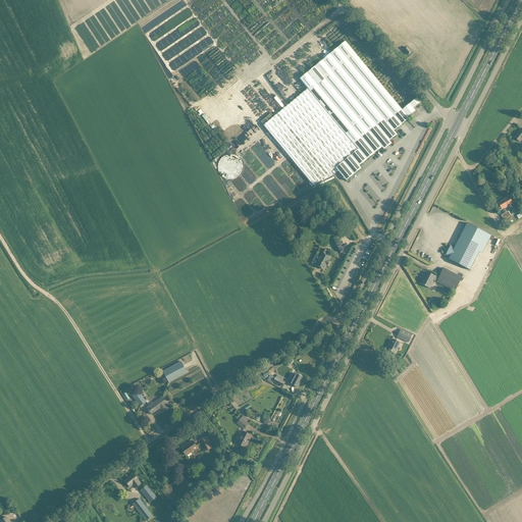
[(416,111),(414,108),(421,102),(419,100),(405,112),(346,41),(300,79),(308,89),(263,125),(314,186),(335,168),(347,180),(362,168),(358,163),(396,132),(394,129),(416,111)]
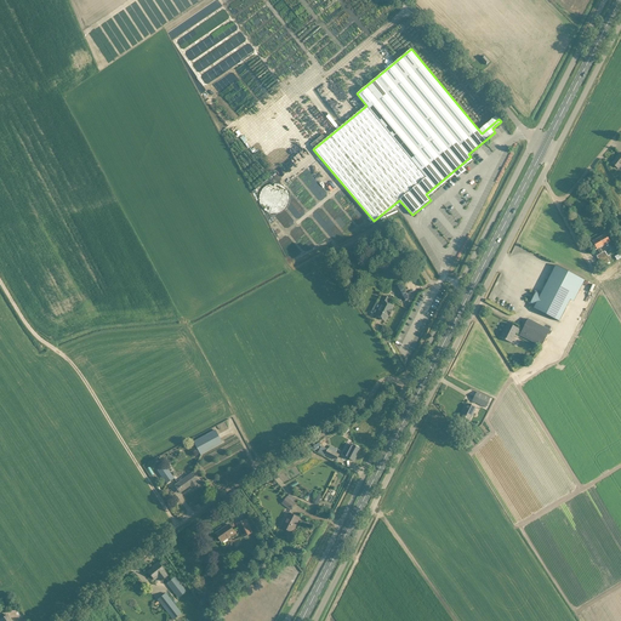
[(602,252),(599,249),(610,243),(609,239),(605,234),(588,244),(593,251),(597,250),(599,254),(596,256),(602,265),(599,266),(600,269),(604,267),(604,266),(610,262),(608,260),(611,257),(610,255),(608,256),(604,251),(602,252)]
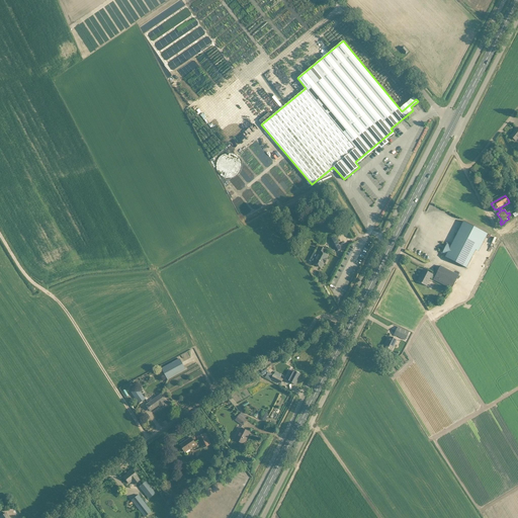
[(488,234),(463,222),(451,246),(447,244),(442,253),(446,255),(445,257),(466,268),(476,250),(479,251),(488,234)]
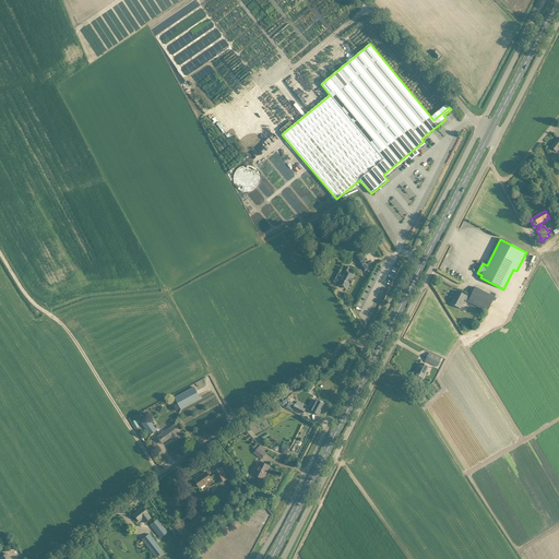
[(366,265),(361,257),(356,259),(360,269),(366,265)]
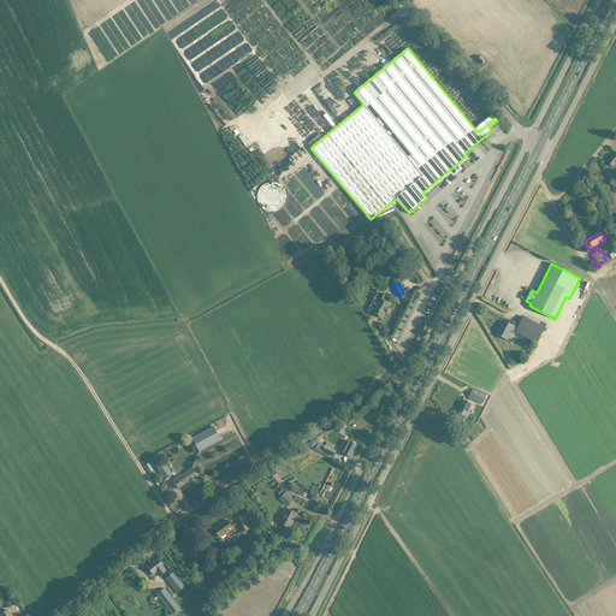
[(389,307),(390,303),(384,301),(386,296),(383,294),(380,298),(380,300),(379,302),(374,300),(371,304),(377,308),(373,313),(383,318),(385,313),(386,314),(390,308),(389,307)]
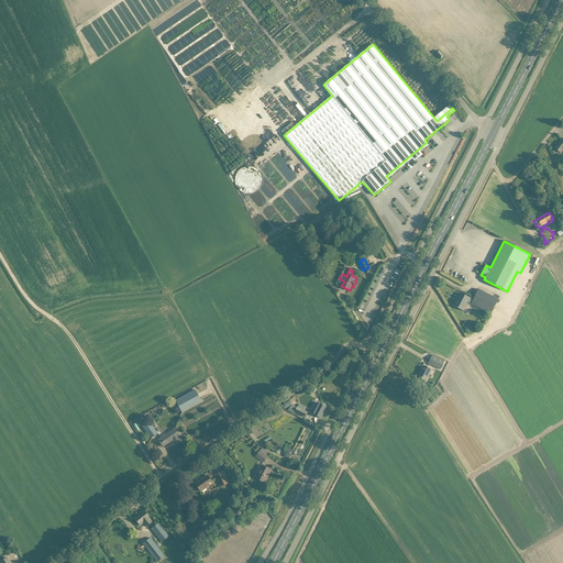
[(492,315),(499,300),(479,290),(472,305),(492,315)]
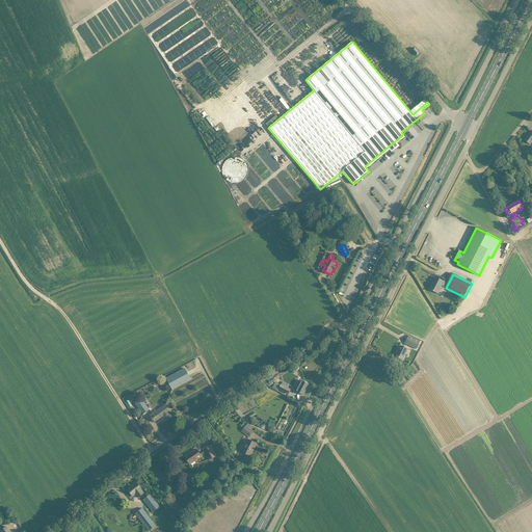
[(446,283),(441,280),(435,277),(429,289),(437,294),(442,286),(444,287),(446,283)]
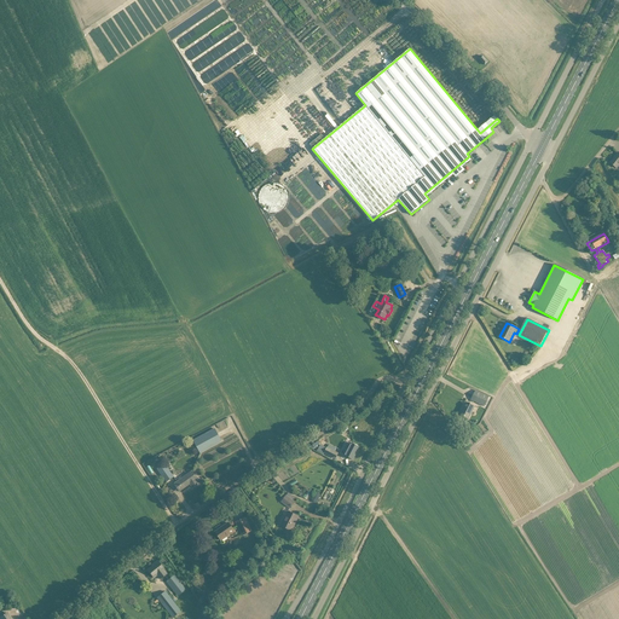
[(489,398),(481,393),(476,391),(472,400),(476,403),(484,406),(489,398)]
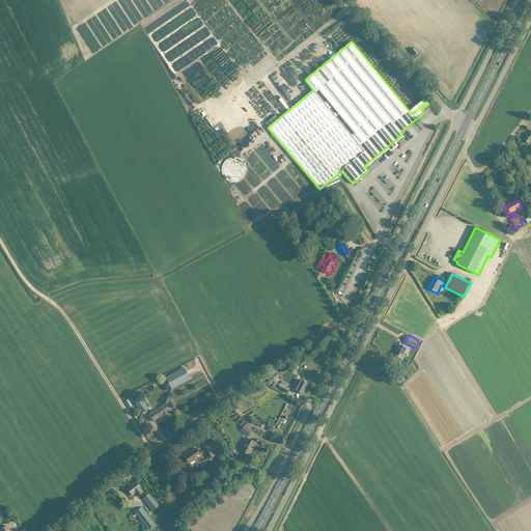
[(407,350),(404,347),(399,345),(397,350),(398,350),(395,356),(399,359),(401,359),(407,350)]
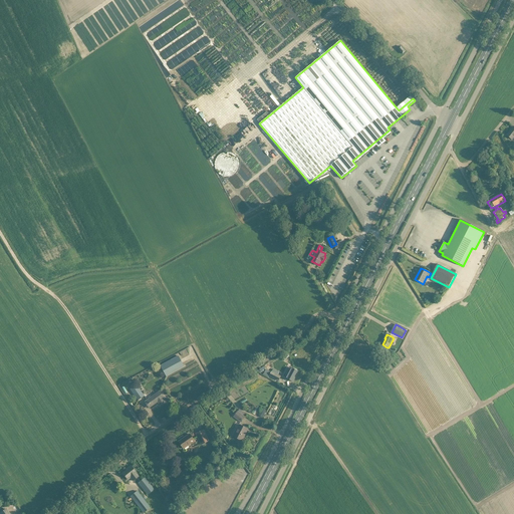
[(161,365),(164,371),(167,376),(184,366),(182,362),(179,356),(161,365)]
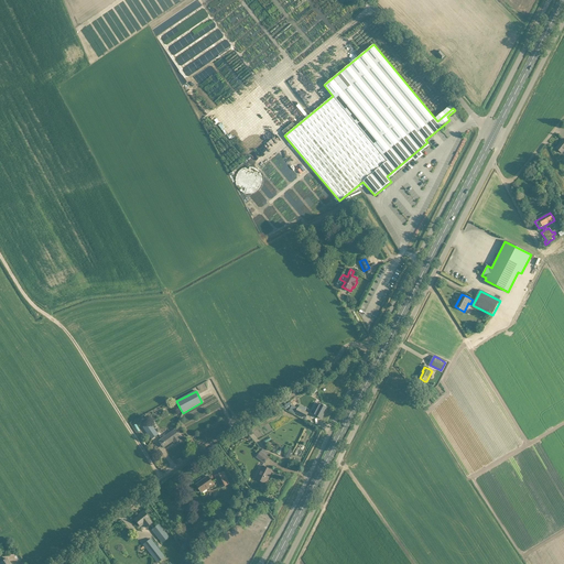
[(313,410),(311,413),(322,419),(328,408),(320,404),(316,411),(313,410)]
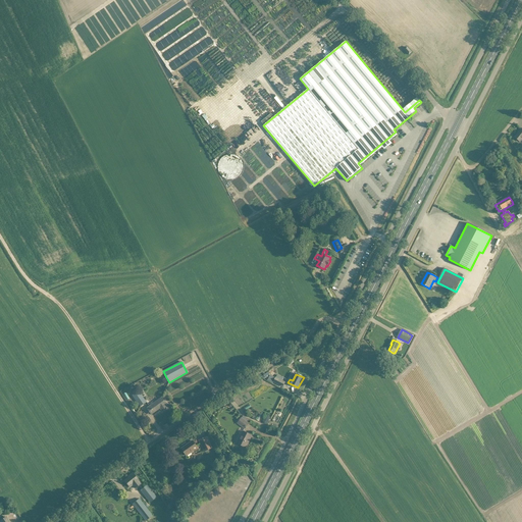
[(273,382),(282,386),(285,382),(276,377),(273,382)]
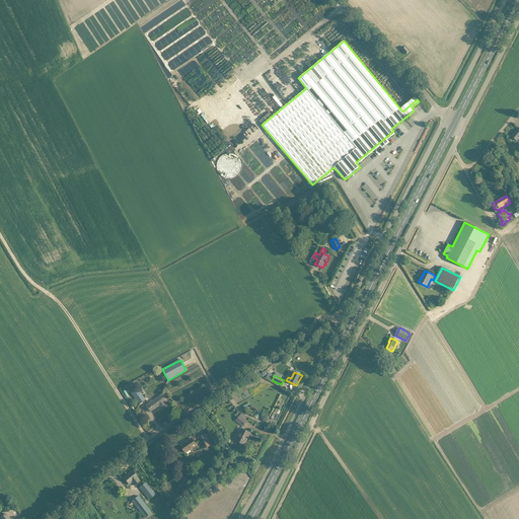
[(139,389),(133,394),(139,404),(146,399),(139,389)]
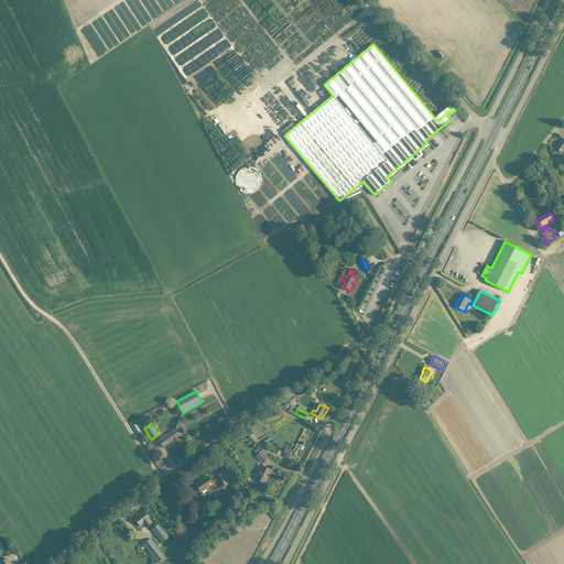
[(180,436),(179,435),(175,430),(163,437),(159,441),(162,445),(164,443),(166,446),(171,444),(170,443),(173,441),(175,445),(182,441),(180,437),(180,436)]
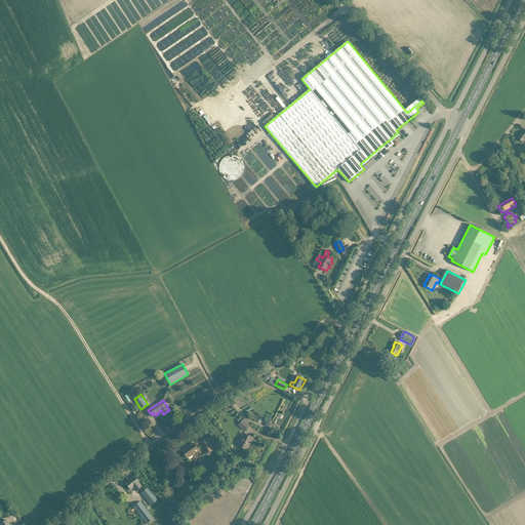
[(243,420),(239,426),(246,431),(250,426),(243,420)]
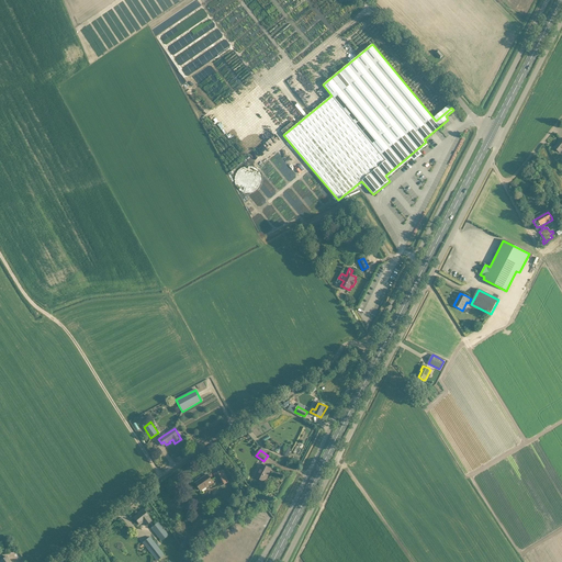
[(257,478),(265,482),(271,470),(261,464),(259,469),(260,470),(257,478)]
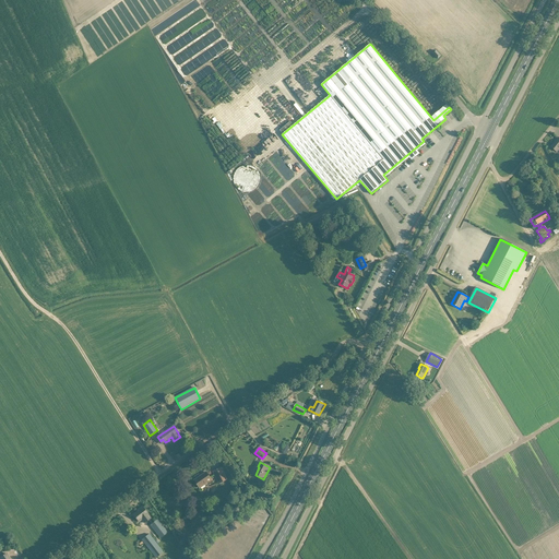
[(213,472),(215,477),(218,484),(227,479),(222,467),(213,472)]
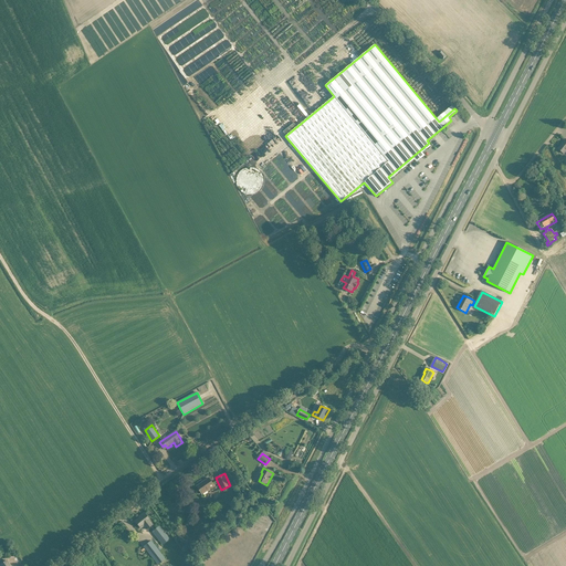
[(197,486),(200,491),(202,493),(213,485),(212,483),(209,479),(197,486)]
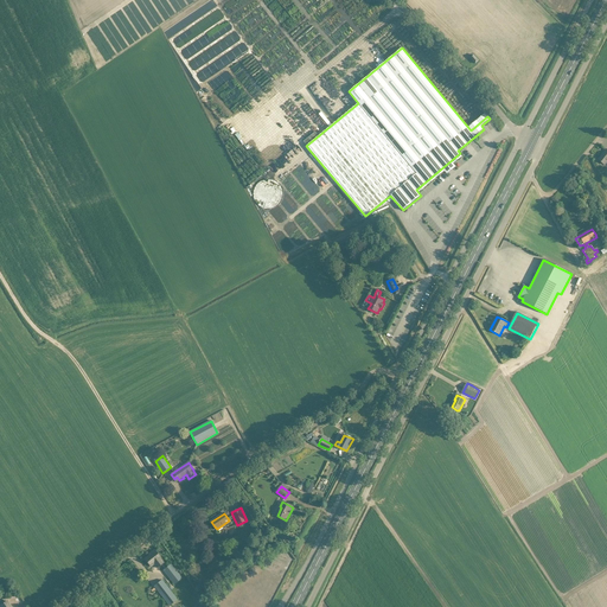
[(145,560),(148,564),(151,567),(153,564),(157,568),(164,562),(160,558),(160,557),(154,550),(151,554),(145,560)]
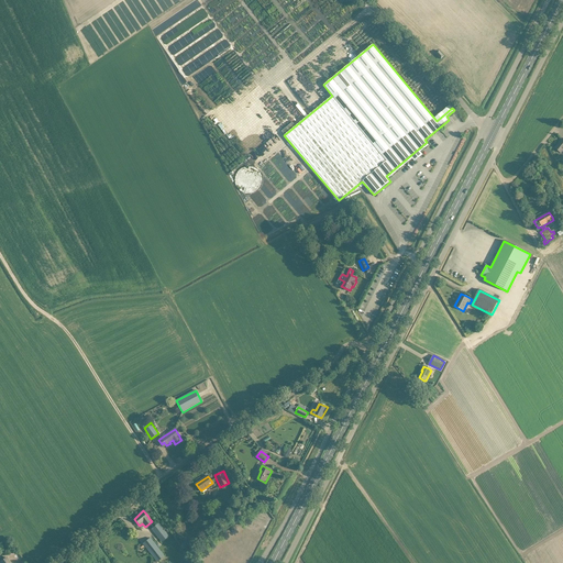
[(162,542),(168,537),(157,523),(151,529),(162,542)]
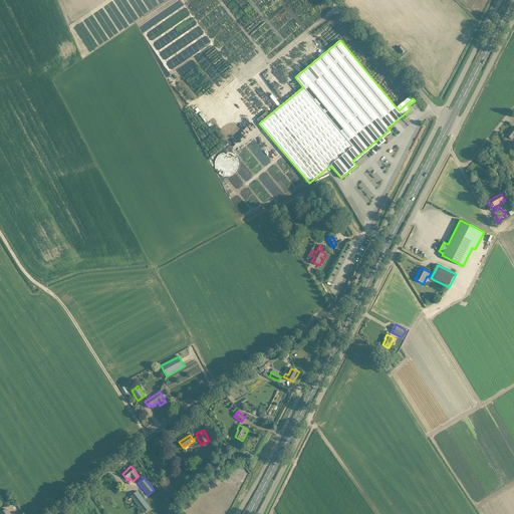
[(131,496),(144,513),(150,508),(137,491),(131,496)]
